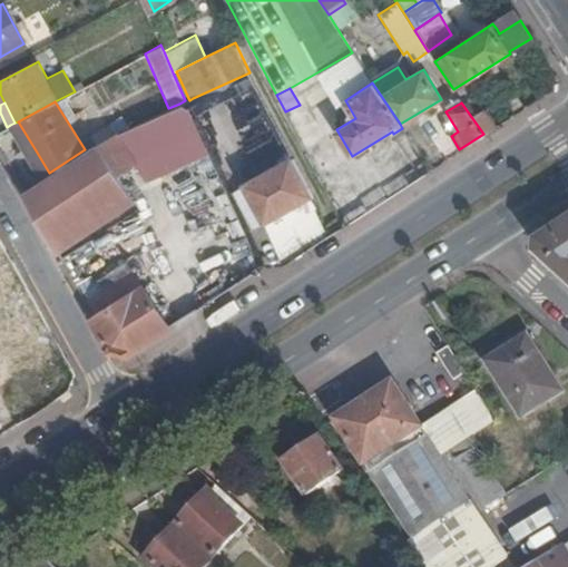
[(488,108),(472,118),(483,134),(498,125),(488,108)]
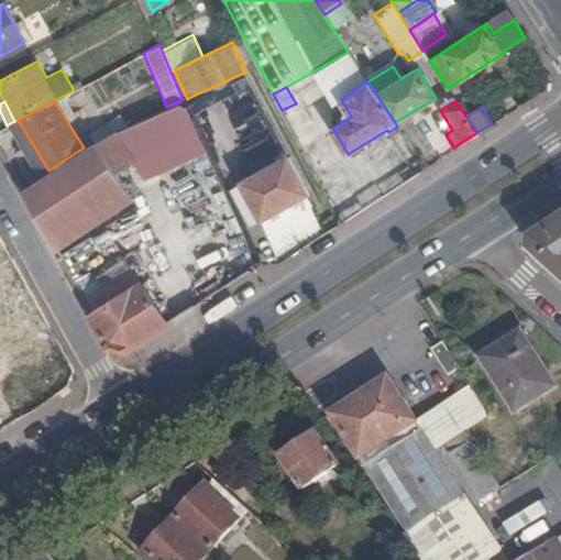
[(129,122),(121,111),(92,129),(98,139),(113,129),(129,122)]
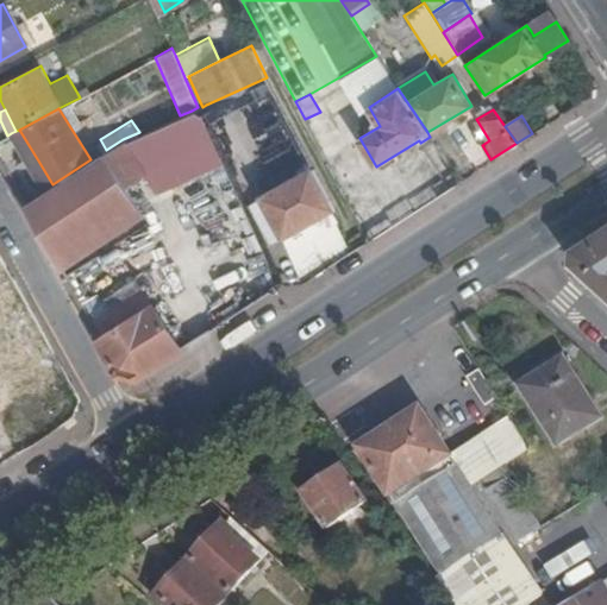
[(16,131),(11,133),(31,165),(38,161),(19,130),(16,131)]
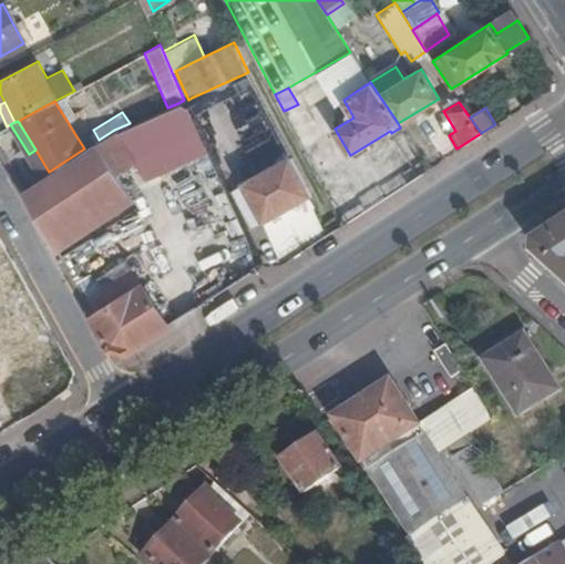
[(114,130),(99,140),(117,171),(134,161),(132,159),(114,130)]
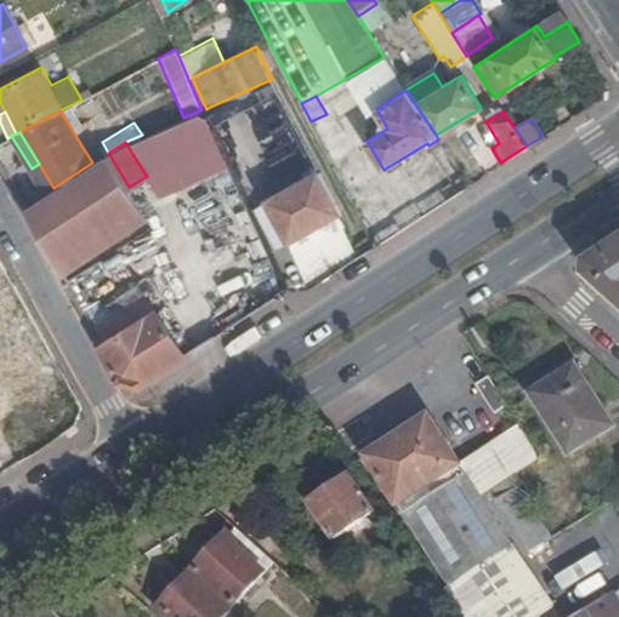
[(92,163),(54,188),(26,206),(56,262),(141,206),(129,187),(108,153),(92,163)]
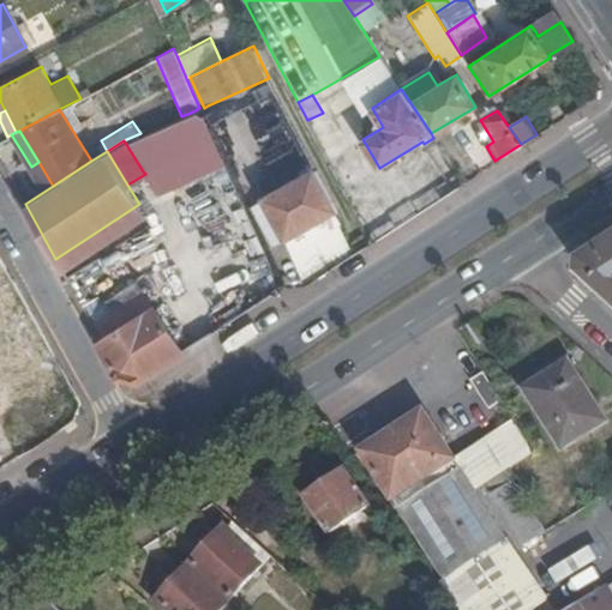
[(263,195),(285,237),(336,209),(315,168),(263,195)]
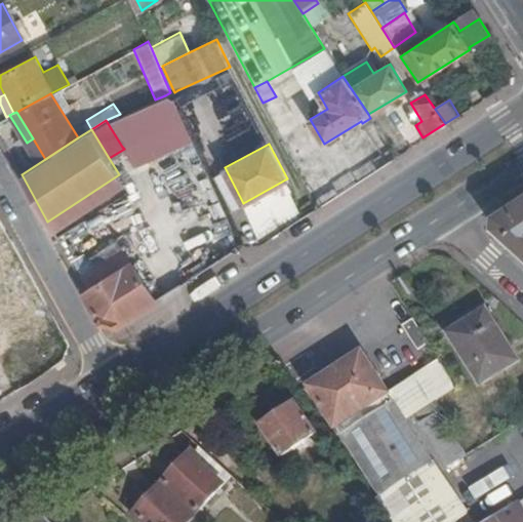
[(522,192),(495,211),(493,227),(522,252),(522,192)]
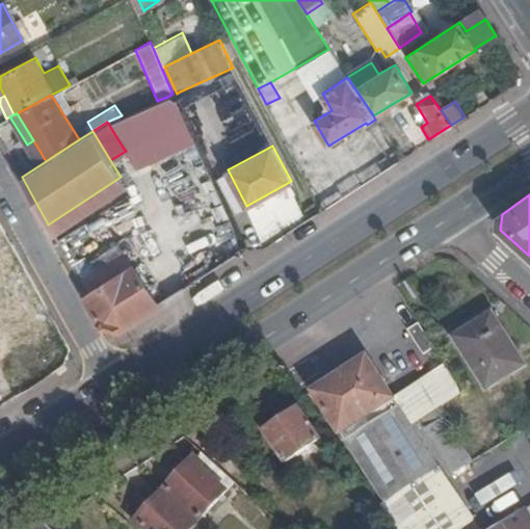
[(158,302),(134,265),(88,295),(105,325),(120,328),(158,302)]
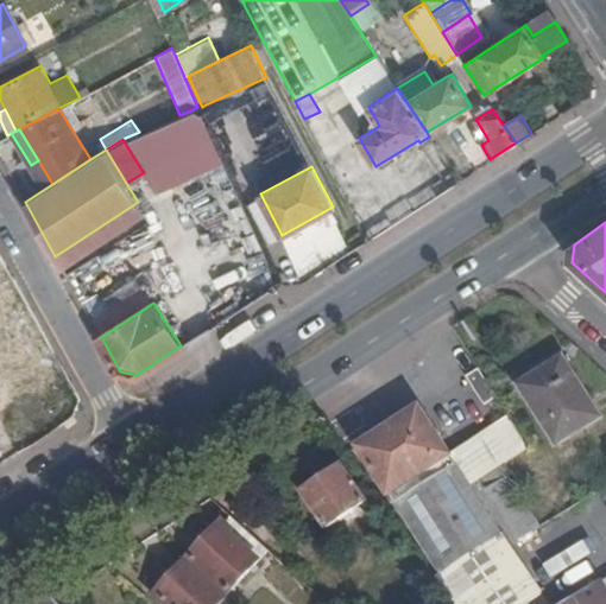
[(601,418),(563,354),(518,382),(556,445),(601,418)]
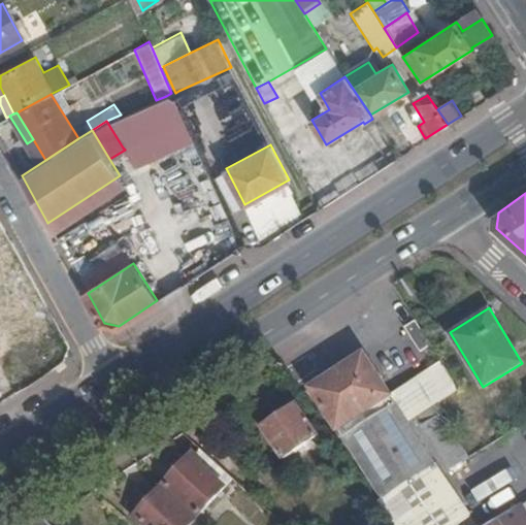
[(407,328),(422,351),(432,343),(418,321),(407,328)]
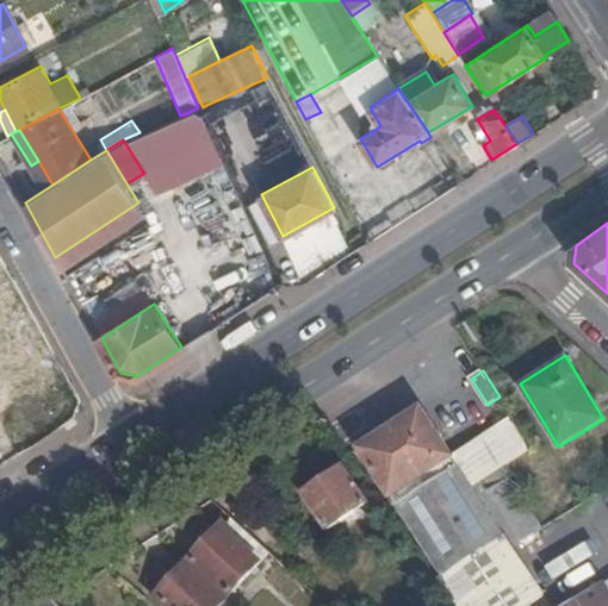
[(445,573),(440,576),(459,605),(522,605),(550,589),(519,541),(481,481),(461,450),(452,457),(421,407),(361,444),(414,529),(417,528),(445,573)]
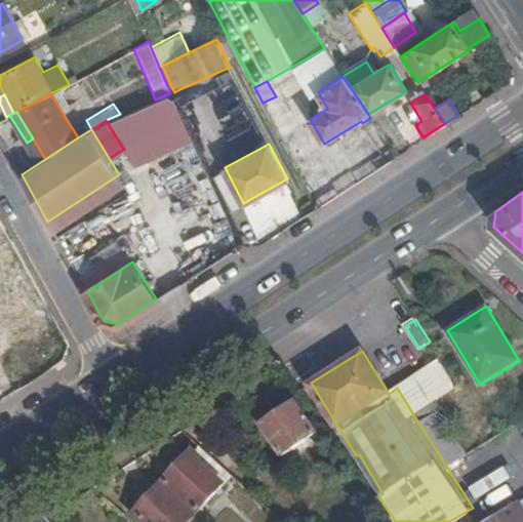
[(395,385),(397,388),(413,414),(437,399),(457,387),(440,358),(395,385)]
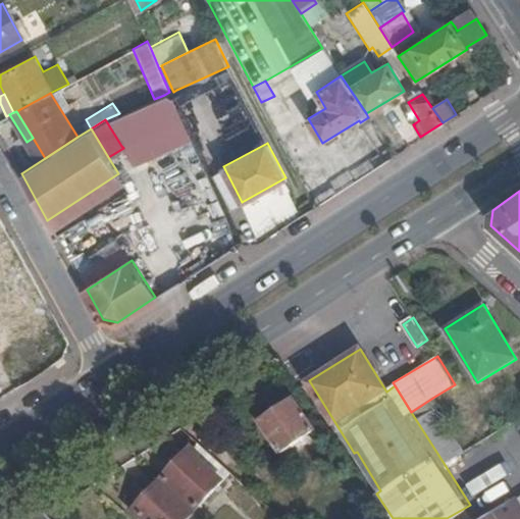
[(434,397),(411,412),(444,463),(462,452),(434,408),(439,405),(434,397)]
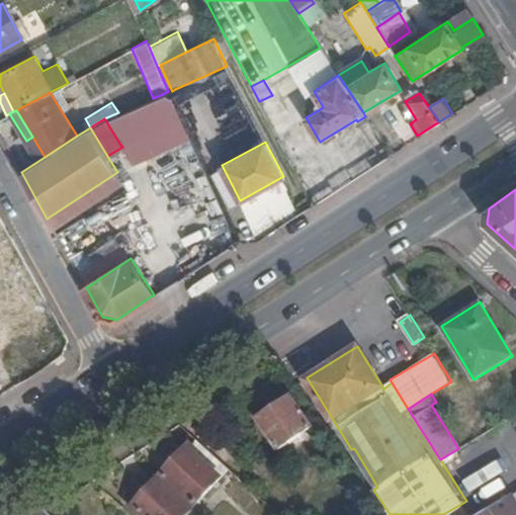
[(258,417),(279,447),(312,427),(290,396),(258,417)]
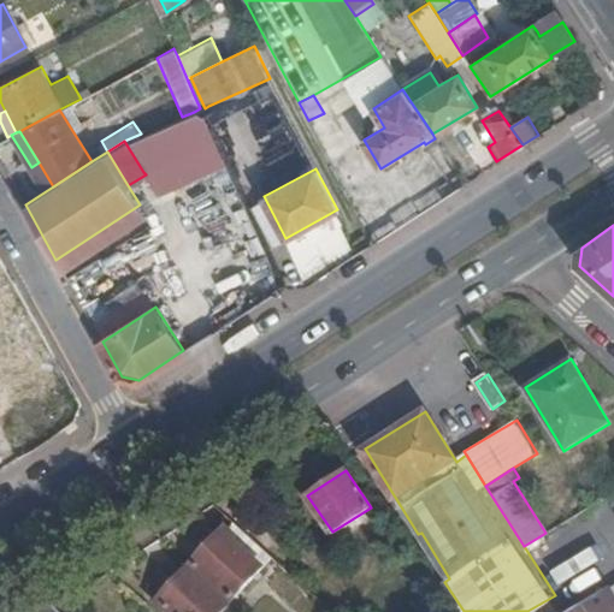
[(232,598),(263,564),(225,529),(195,562),(232,598)]
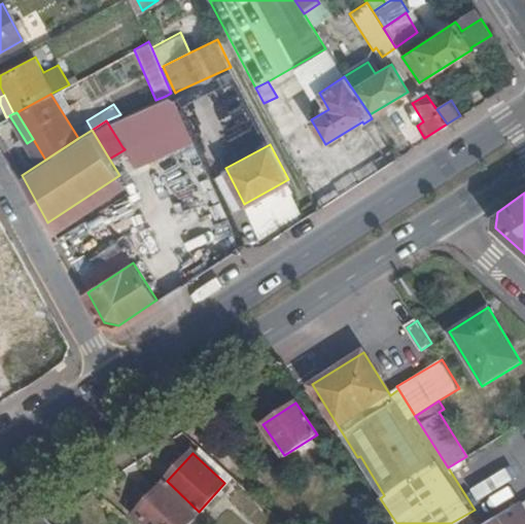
[(286,461),(280,465),(289,477),(294,473),(286,461)]
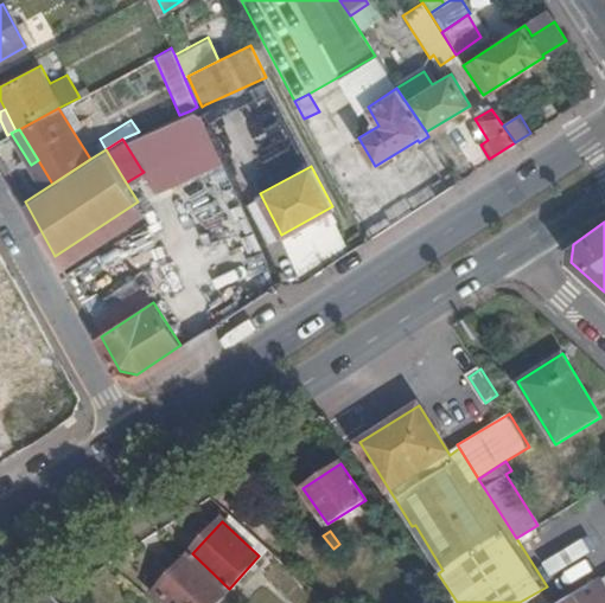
[(316,541),(325,553),(333,549),(323,536),(316,541)]
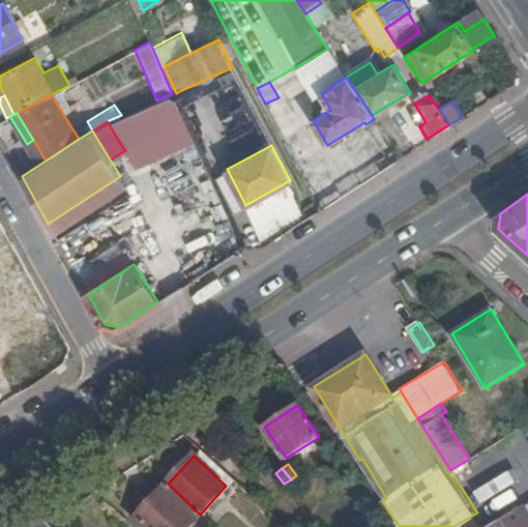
[(186,526),(194,521),(162,491),(137,518),(146,526),(186,526)]
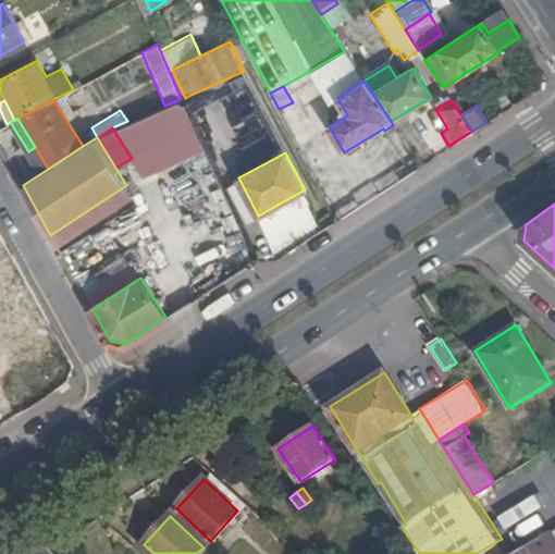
[(554,553),(554,529),(514,553),(554,553)]
